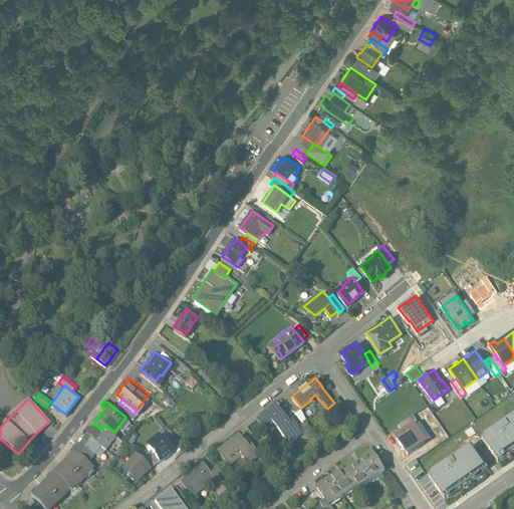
[(111,406),(125,417),(126,417),(130,412),(118,404),(115,401),(111,406)]
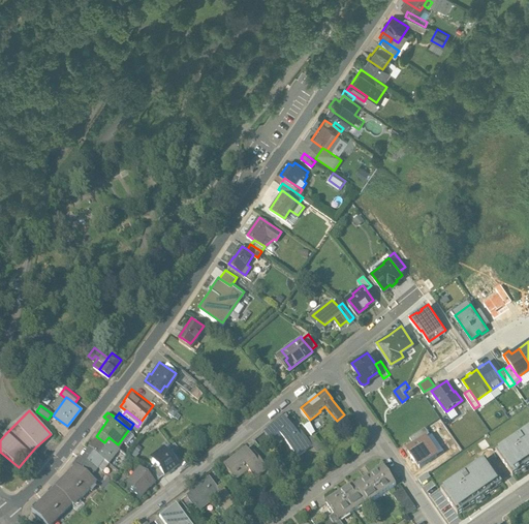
[(284,413),(265,429),(273,438),(276,442),(284,435),(298,453),(312,441),(307,436),(297,423),(294,425),(284,413)]
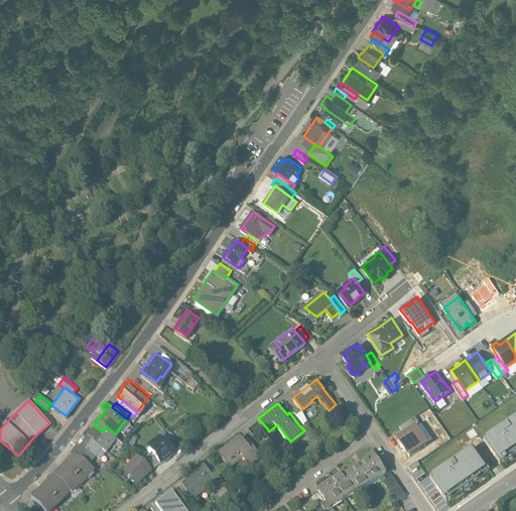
[(501,426),(484,438),(500,462),(506,458),(505,457),(511,452),(512,454),(515,451),(515,415),(510,419),(512,421),(502,427),(501,426)]
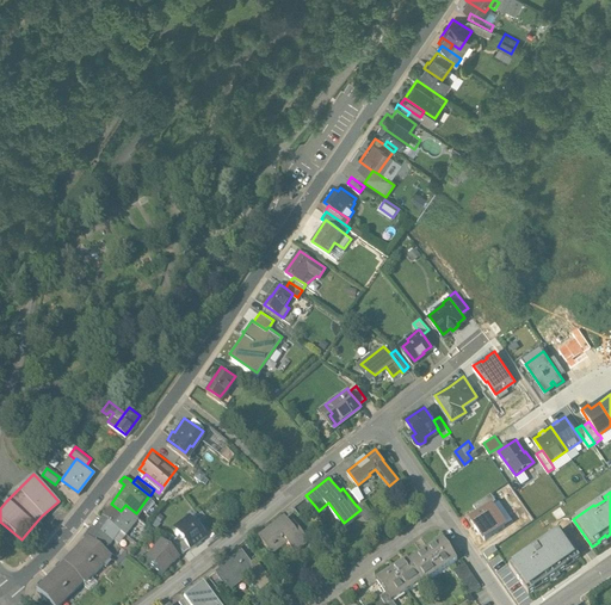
[(474,505),(479,513),(491,505),(497,500),(492,493),(474,505)]
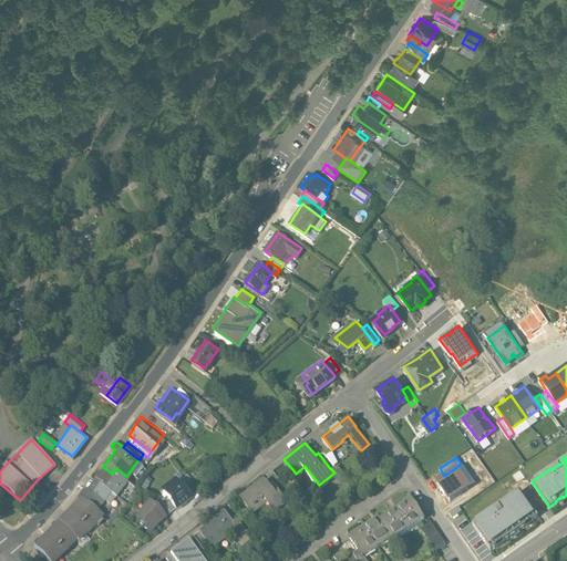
[(281,478),(292,469),(284,459),(274,467),(279,475),(281,478)]
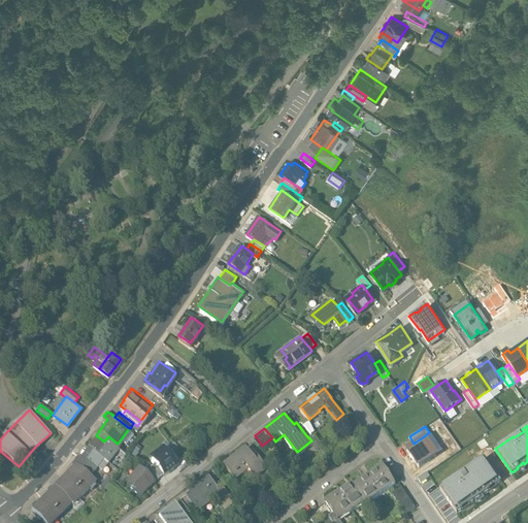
[(311,431),(306,435),(311,440),(317,448),(322,444),(311,431)]
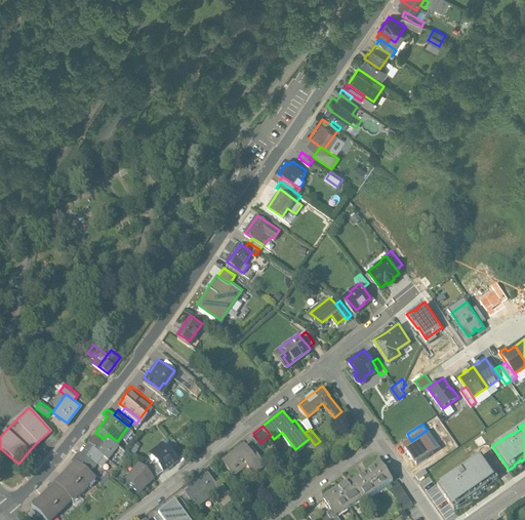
[(95,433),(89,441),(103,451),(108,455),(119,442),(117,441),(108,434),(104,439),(95,433)]
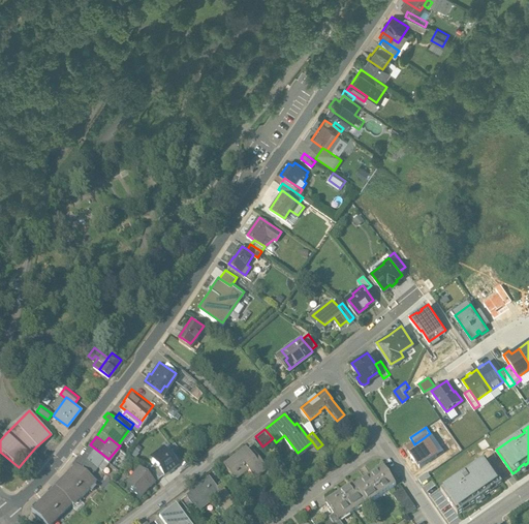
[(437,454),(425,437),(414,444),(408,449),(412,455),(411,456),(414,461),(415,460),(419,466),(437,454)]
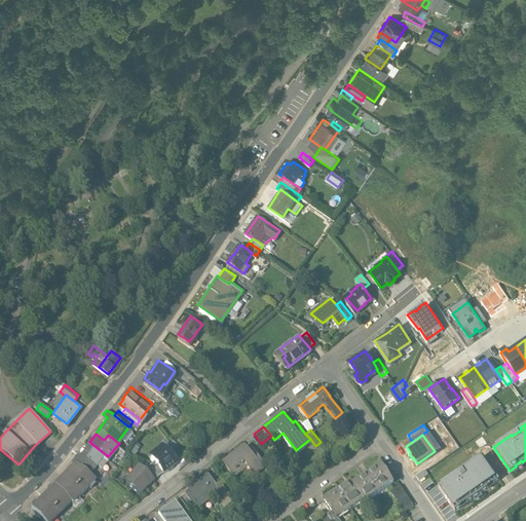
[(246,441),(223,458),(235,474),(248,463),(254,471),(266,461),(264,458),(254,445),(251,447),(246,441)]
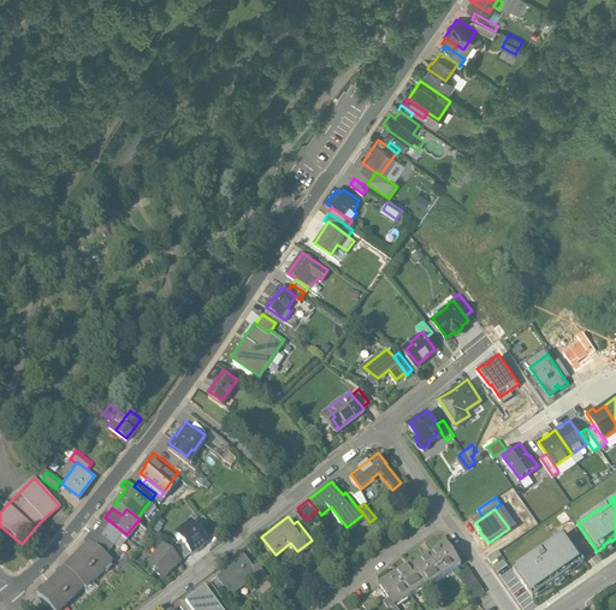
[(306,520),(303,516),(297,521),(309,537),(315,532),(306,520)]
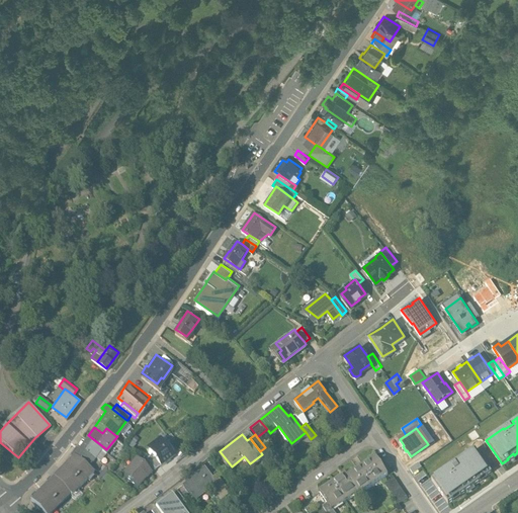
[(88,435),(74,453),(89,464),(91,461),(95,463),(99,456),(100,457),(102,453),(98,451),(101,445),(88,435)]
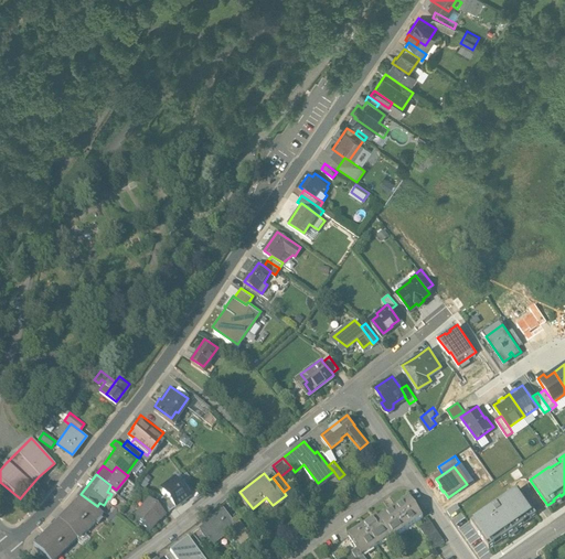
[(189,491),(177,475),(162,486),(166,490),(176,502),(176,503),(189,491)]
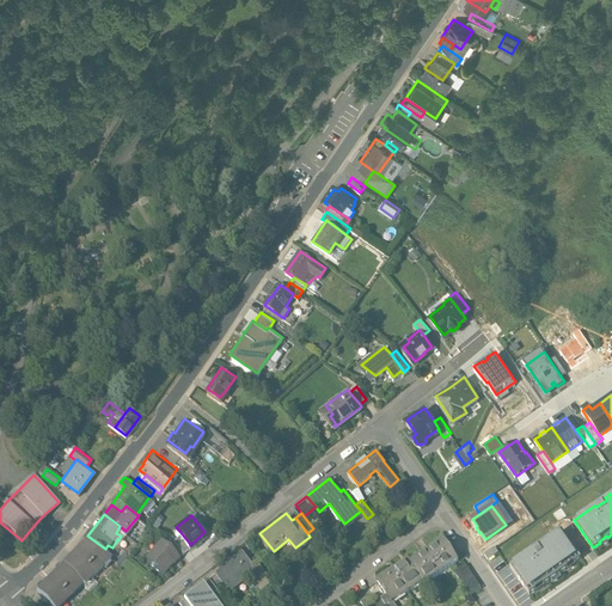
[(531,550),(510,564),(530,592),(537,588),(534,586),(542,581),(544,582),(568,565),(567,563),(574,558),(575,561),(582,556),(562,528),(542,543),(543,544),(532,552),(531,550)]
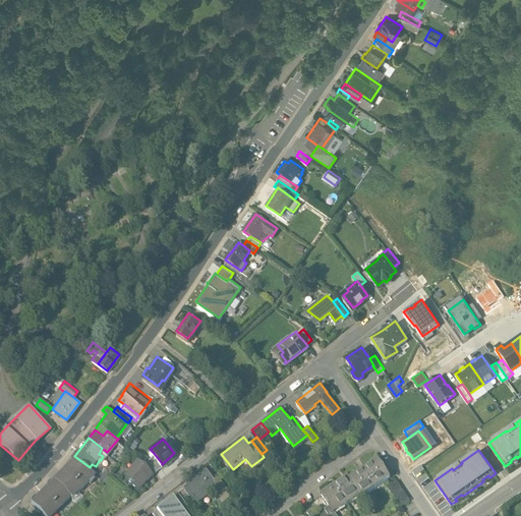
[(156,467),(162,463),(153,452),(147,459),(152,462),(156,467)]
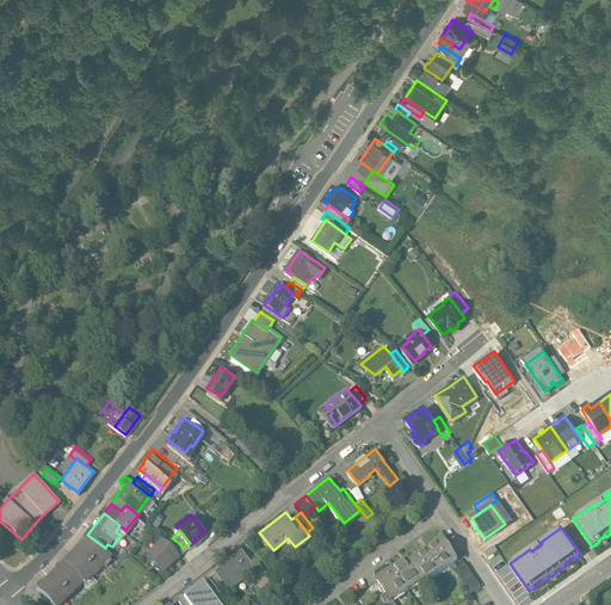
[(63,561),(82,579),(84,580),(111,551),(105,548),(87,535),(63,561)]
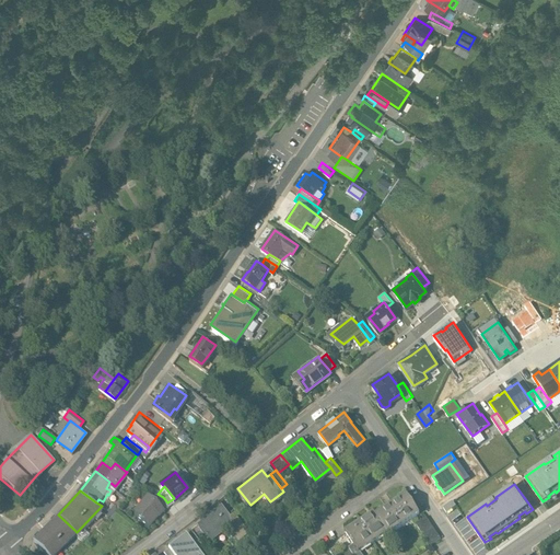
[(420,511),(407,493),(376,513),(387,531),(388,532),(420,511)]
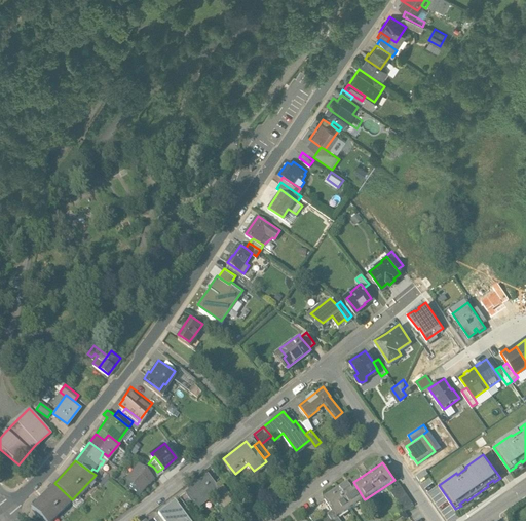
[(145,469),(139,463),(126,479),(140,490),(149,480),(149,481),(153,476),(145,469)]
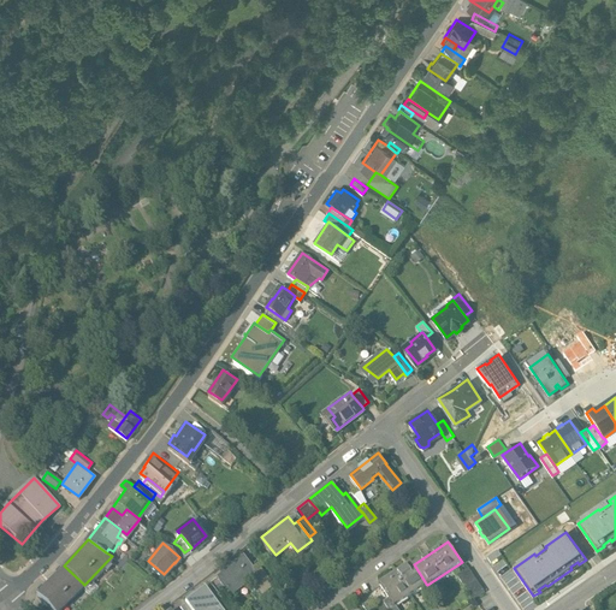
[(181,558),(184,552),(179,546),(173,543),(170,549),(179,557),(181,558)]
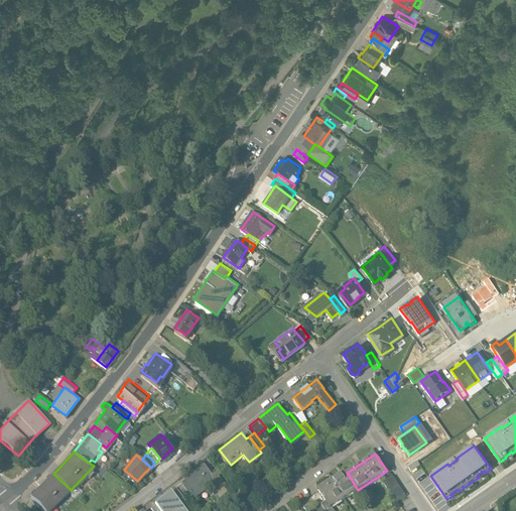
[(408,465),(411,470),(420,464),(417,459),(408,465)]
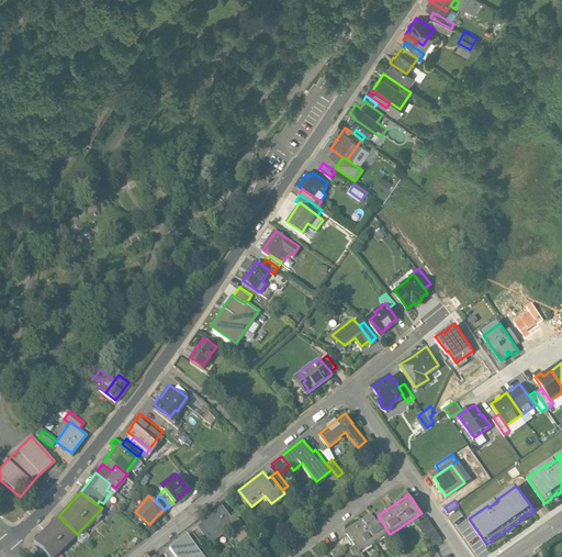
[(231,513),(223,502),(197,522),(205,533),(210,538),(227,524),(239,515),(244,511),(239,505),(231,513)]
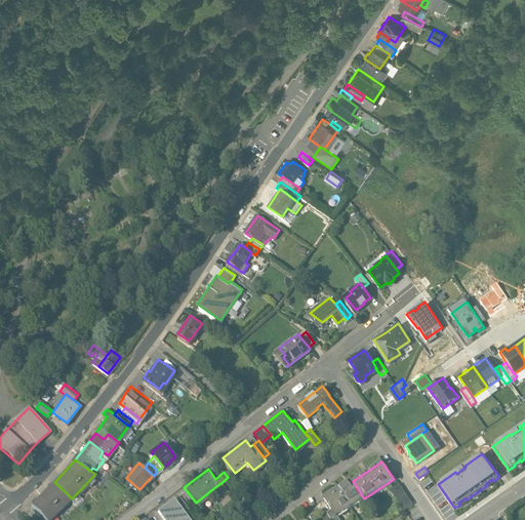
[(363,497),(353,481),(351,478),(336,488),(349,507),(363,497)]
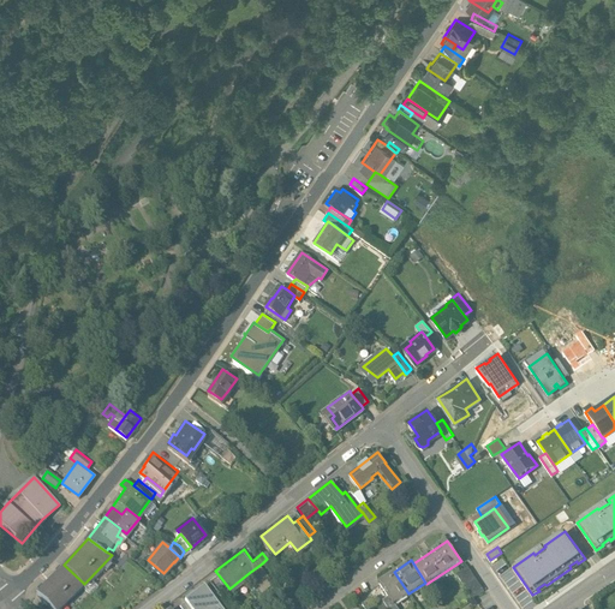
[(262,563),(249,573),(262,590),(270,584),(275,590),(285,581),(278,573),(273,577),(262,563)]
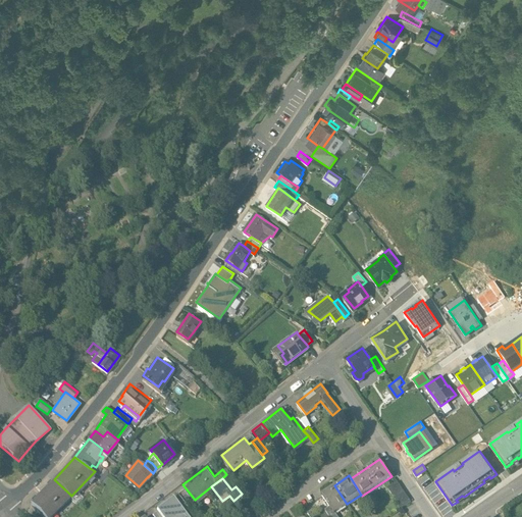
[(31,503),(45,516),(49,516),(70,495),(54,479),(31,503)]
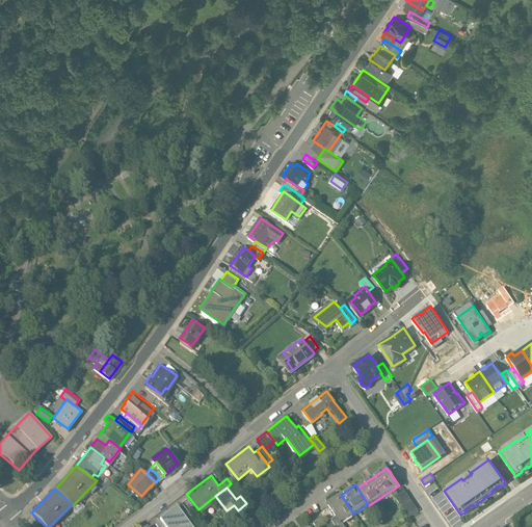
[(419,509),(405,489),(395,496),(408,516),(419,509)]
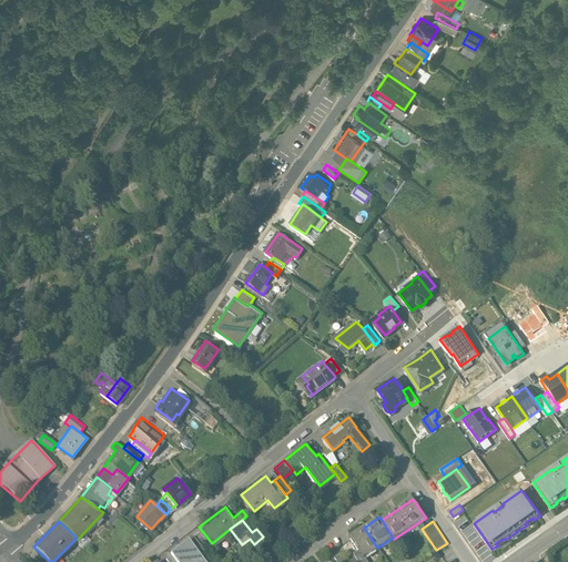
[(208,538),(199,527),(194,531),(203,542),(208,538)]
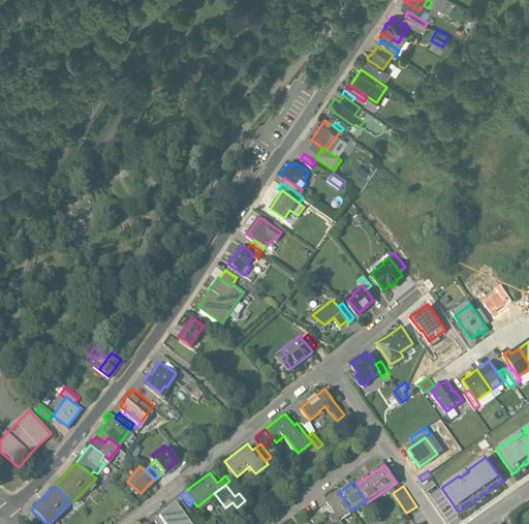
[(351,511),(339,492),(327,500),(334,511),(340,519),(351,511)]
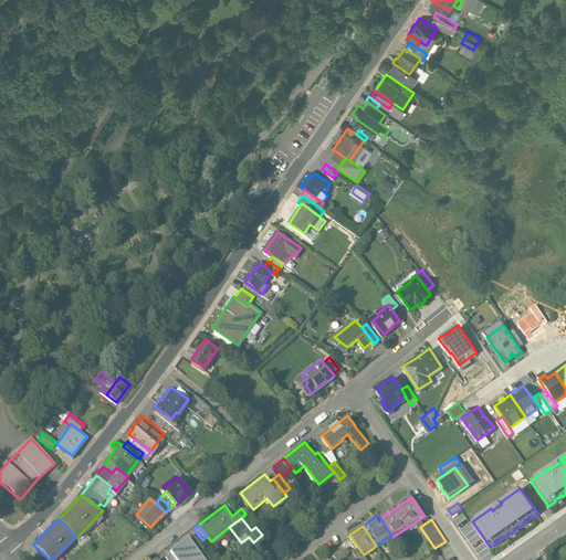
[(209,559),(188,534),(170,548),(171,548),(180,559),(181,559),(185,558),(186,559),(209,559)]
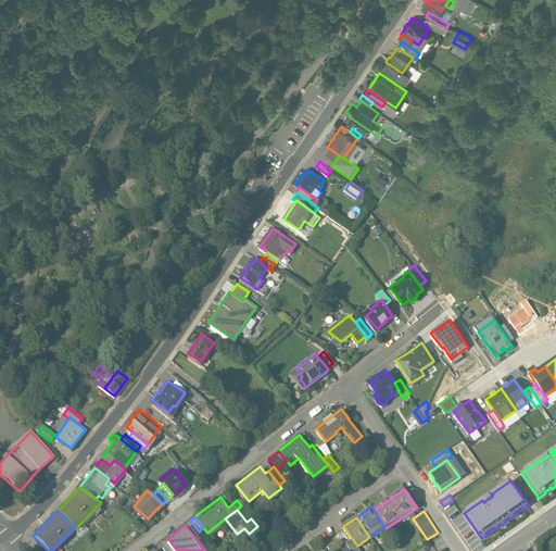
[(351,537),(343,526),(331,535),(338,546),(351,537)]
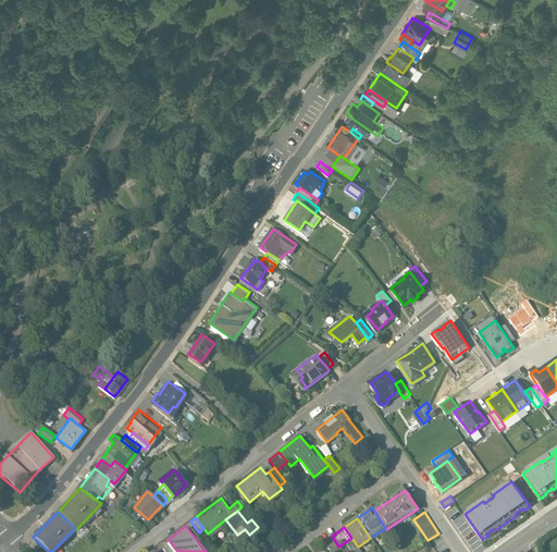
[(333,551),(338,547),(332,536),(325,540),(333,551)]
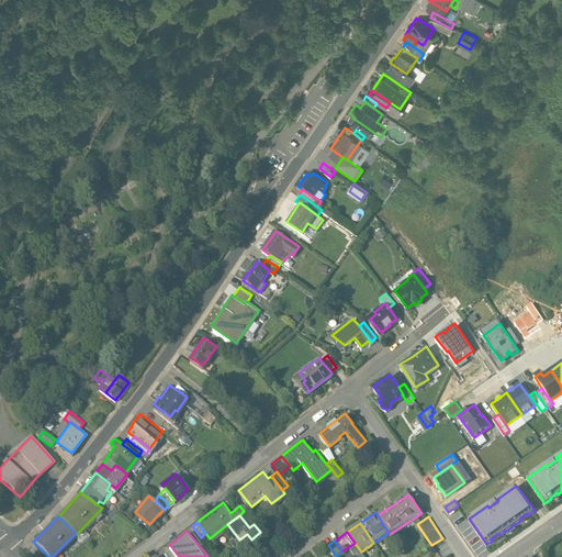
[(179,556),(170,545),(165,549),(170,556),(179,556)]
